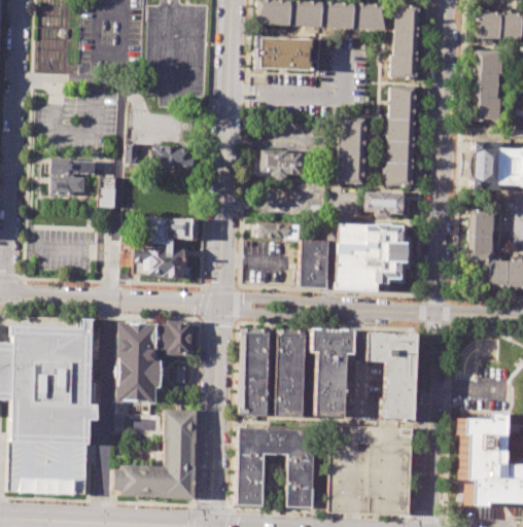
[(256,0),(291,0),(289,26),(255,24),(256,0)]
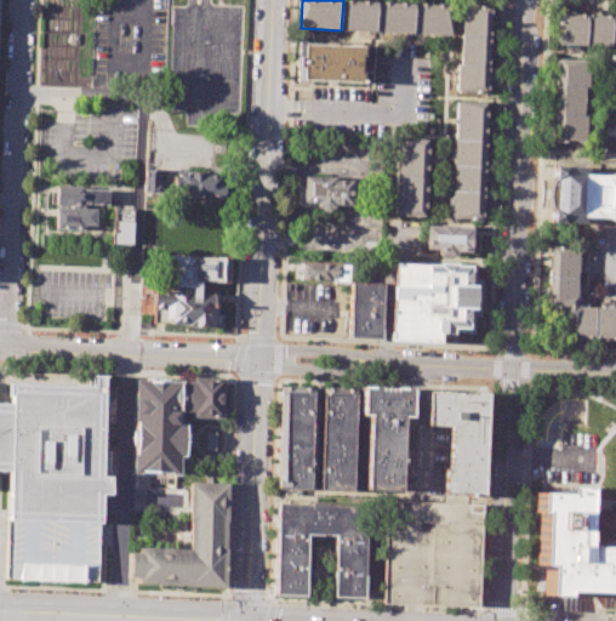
[(343,0),(455,5),(454,36),(341,30),(343,0)]
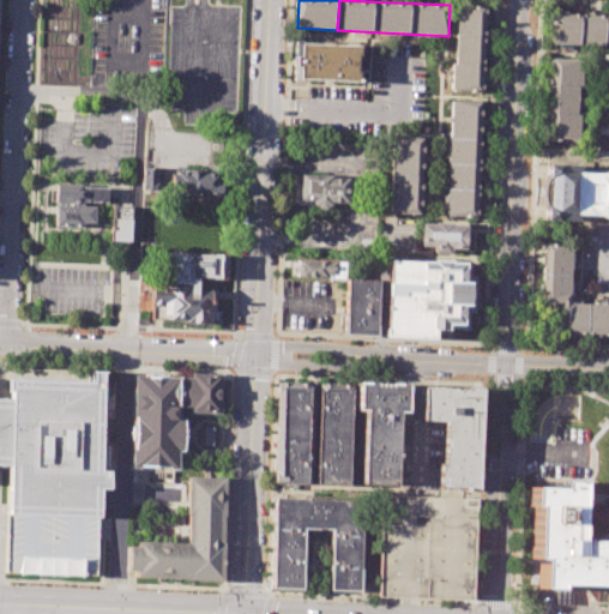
[(462,5),(460,62),(456,62),(454,90),(487,91),(489,6),(462,5)]
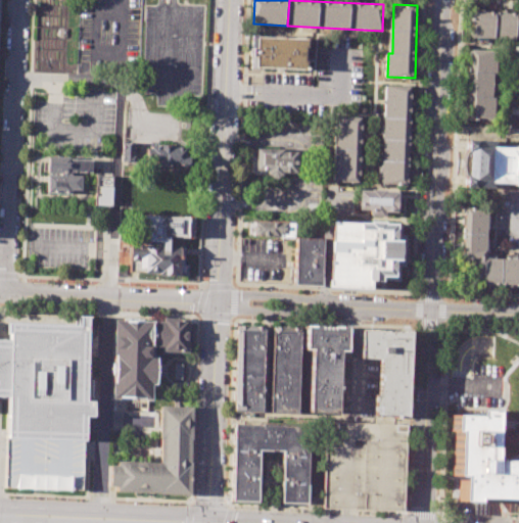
[(475,11),(518,12),(518,36),(518,38),(474,37),(475,11)]
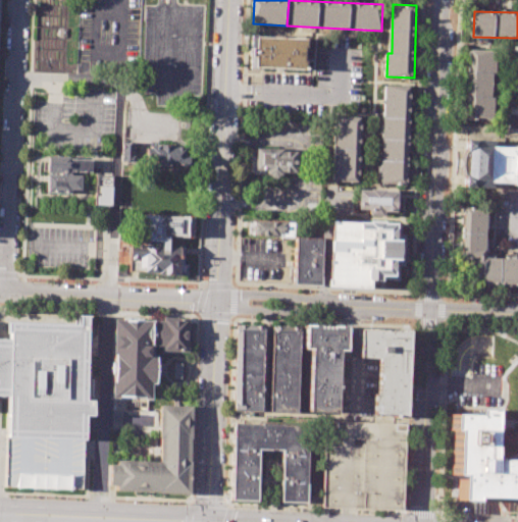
[(62,28),(70,28),(70,37),(61,37),(62,28)]
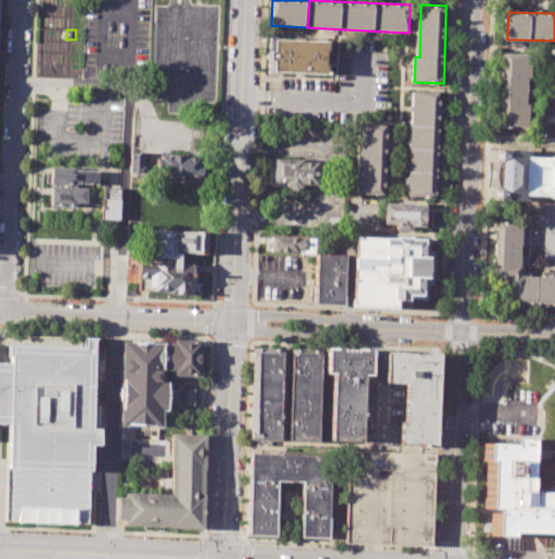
[(271,38),(334,40),(333,74),(270,72),(271,38)]
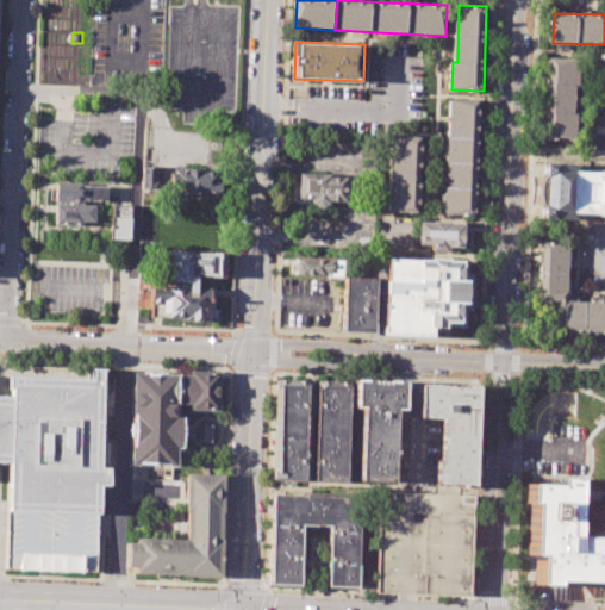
[(552,57),(548,138),(579,139),(581,58),(552,57)]
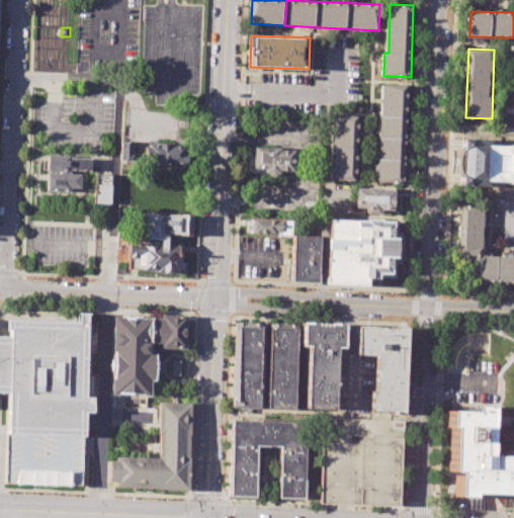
[(383,115),(384,84),(409,85),(408,117),(383,115)]
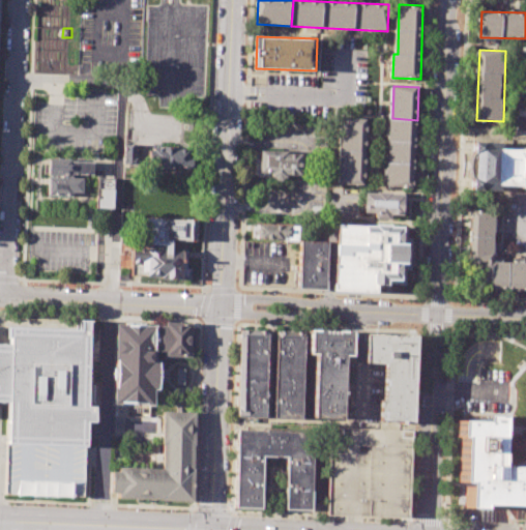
[(342,150),(367,151),(368,118),(344,117),(342,150)]
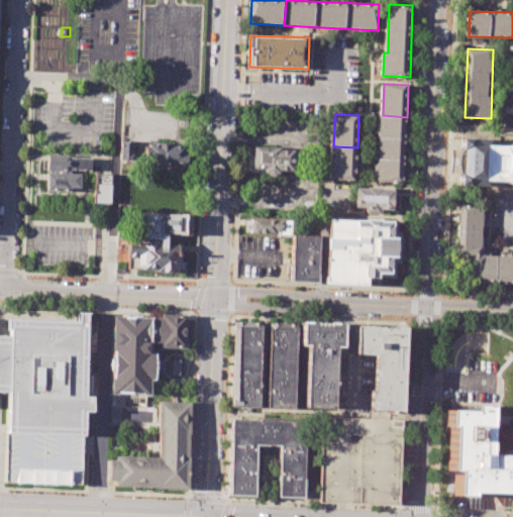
[(382,137),(383,115),(407,117),(406,138),(382,137)]
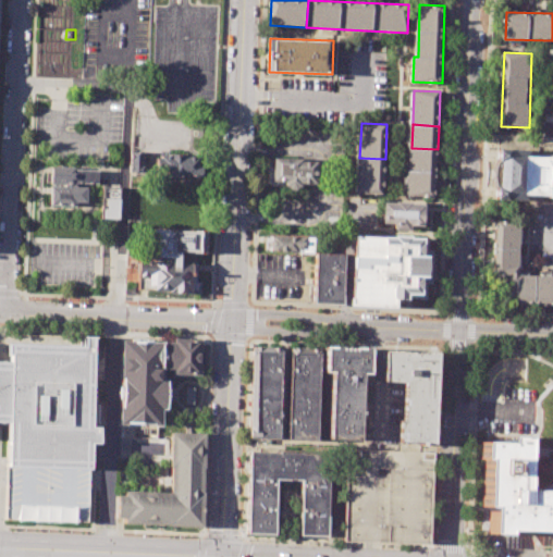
[(410,170),(412,148),(438,149),(438,172),(410,170)]
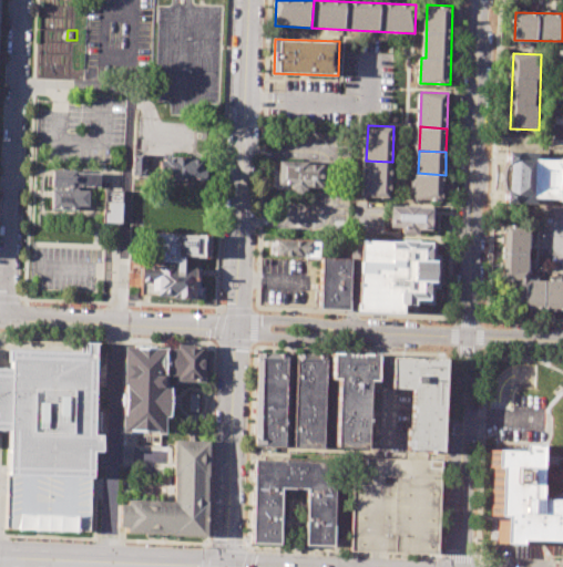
[(510,151),(509,164),(512,164),(511,189),(509,189),(508,202),(539,203),(539,197),(561,198),(561,199),(562,199),(562,157),(562,160),(541,158),(542,152),(510,151)]
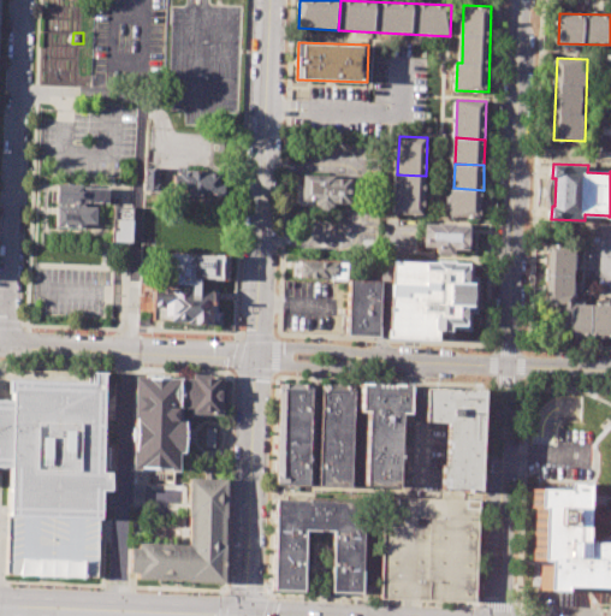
[(147,167),(162,169),(162,189),(147,189),(147,167)]
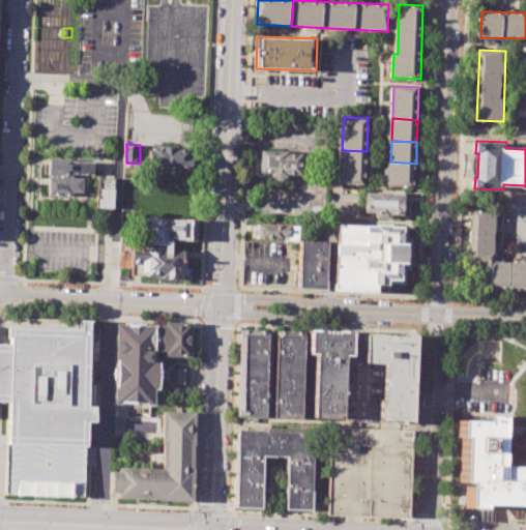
[(155,146),(196,148),(195,167),(150,165),(150,149),(155,150),(155,146)]
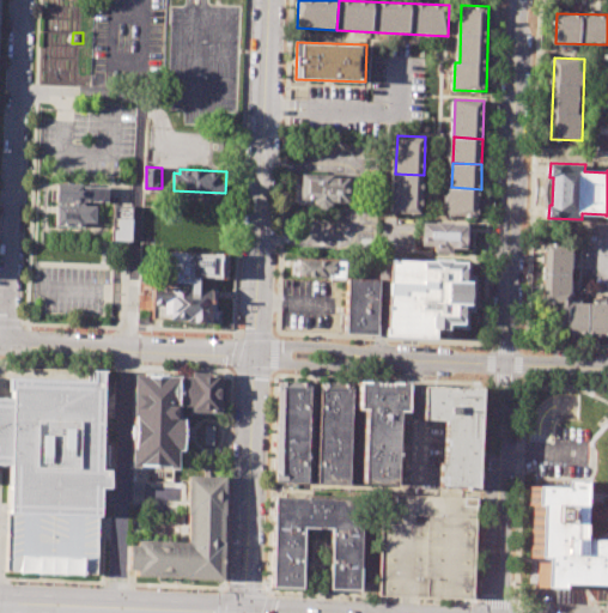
[(303,174),(302,196),(303,198),(306,198),(316,200),(316,204),(320,206),(323,208),(328,208),(333,205),(336,201),(351,201),(352,178),(335,177),(334,175),(303,174)]
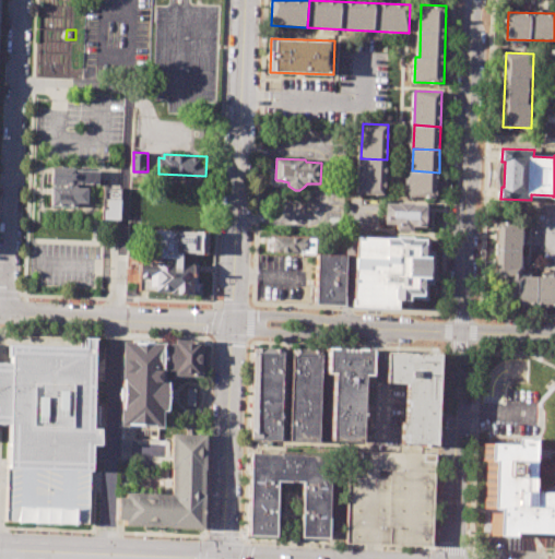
[(361,158),(387,159),(386,194),(359,193),(361,158)]
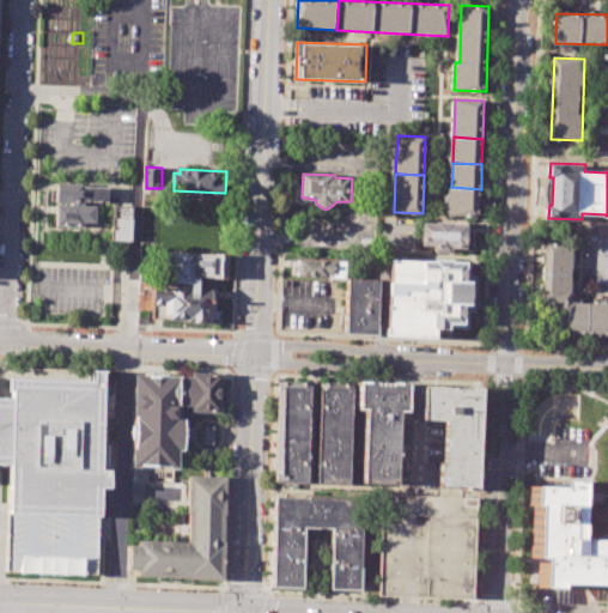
[(59,182),(59,201),(74,202),(74,205),(59,204),(59,224),(85,225),(85,220),(97,222),(98,205),(87,205),(87,200),(110,201),(111,187),(86,186),(86,183),(59,182)]
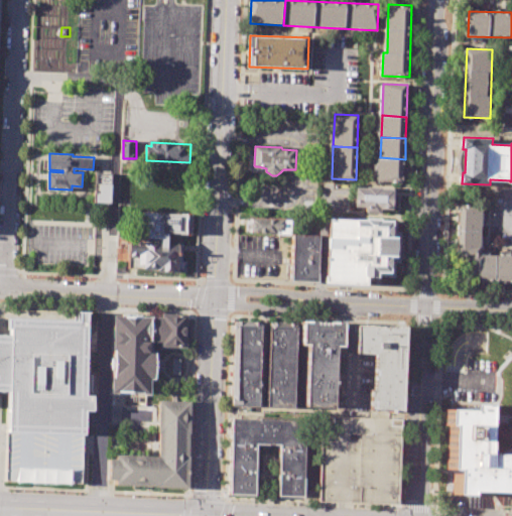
[(379,180),(404,181),(405,159),(380,157),(379,180)]
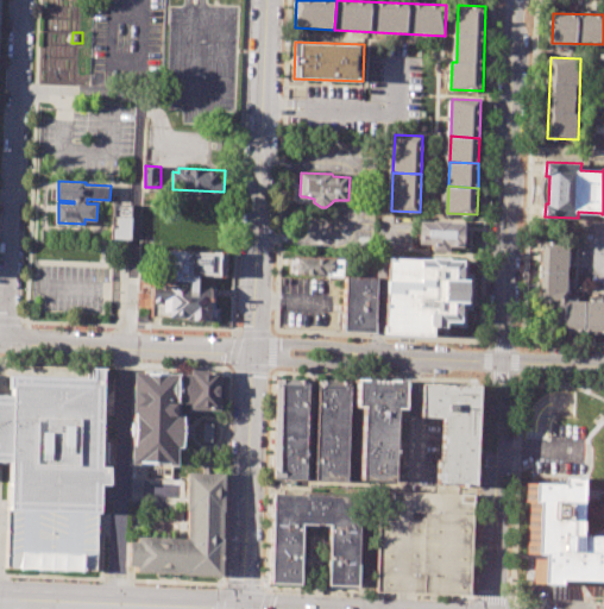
[(115,205),(134,205),(133,239),(113,238),(115,205)]
